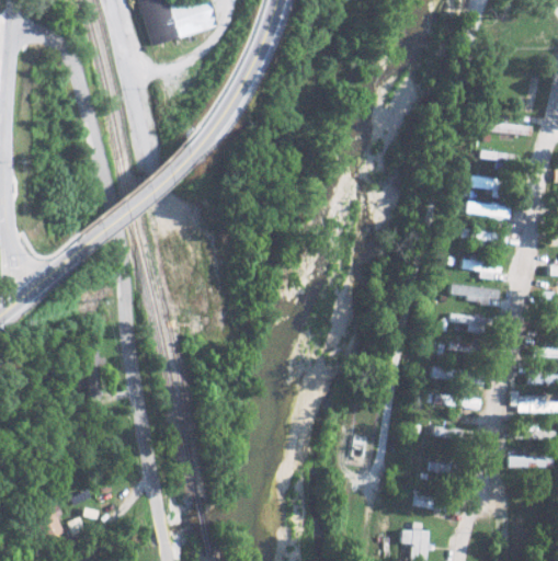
[(131,0),(145,45),(218,23),(212,0),(183,0),(166,6),(163,0),(131,0)]
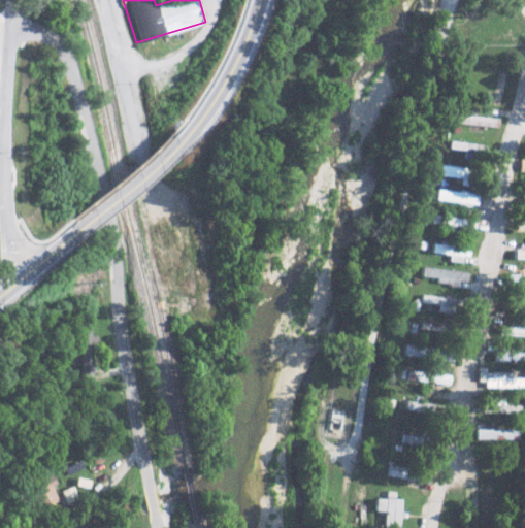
[(465,160),(485,161),(486,143),(451,142),(450,150),(466,151),(465,160)]
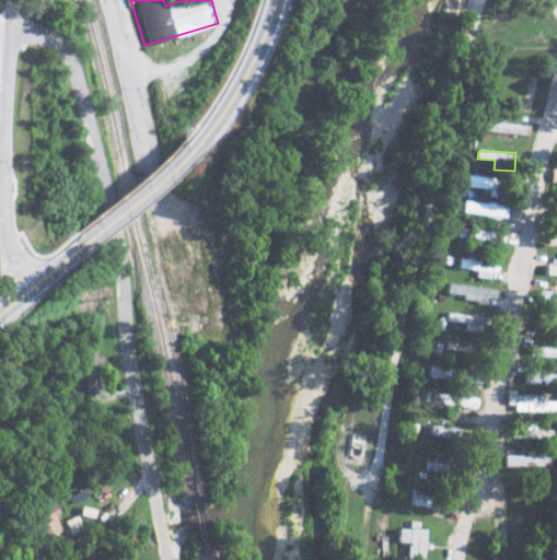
[(502,178),(468,176),(467,187),(501,189),(502,178)]
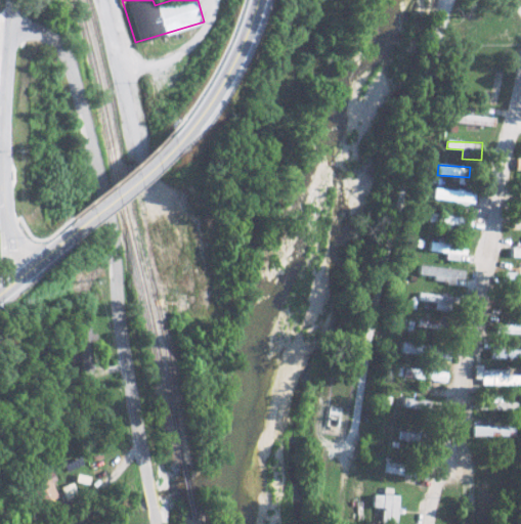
[(476,206),(477,192),(435,189),(434,200),(456,201),(456,205),(476,206)]
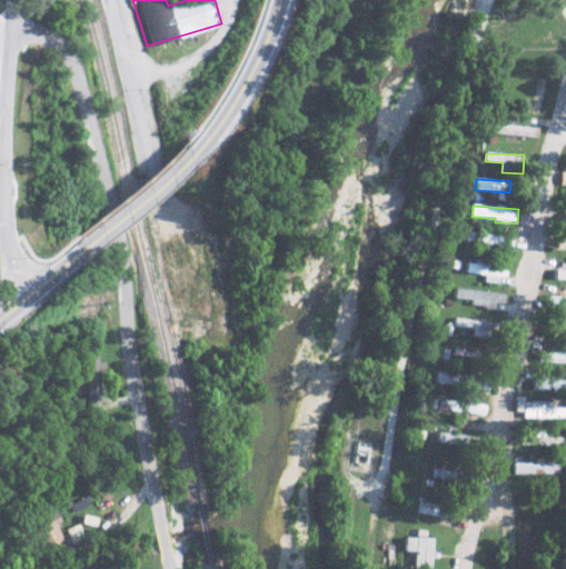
[(484,251),(512,252),(512,236),(467,233),(467,241),(485,242),(484,251)]
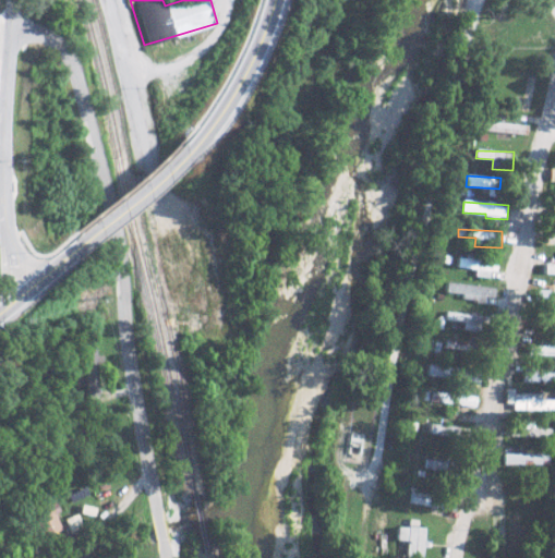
[(498,276),(498,261),(458,258),(458,268),(477,268),(477,275),(498,276)]
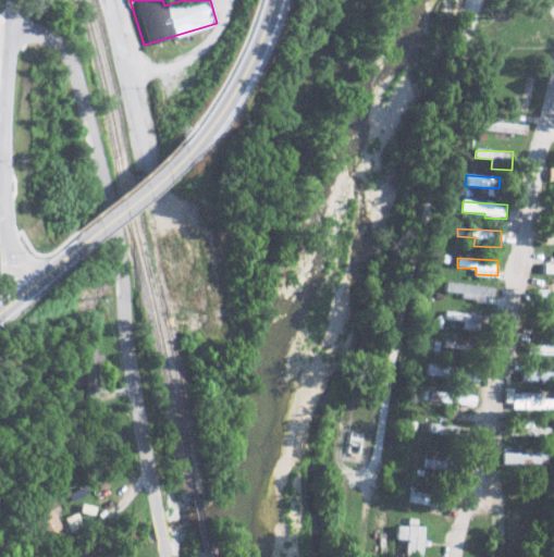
[(494,297),(495,287),(446,283),(446,293),(463,294),(463,299),(485,301),(487,296),(494,297)]
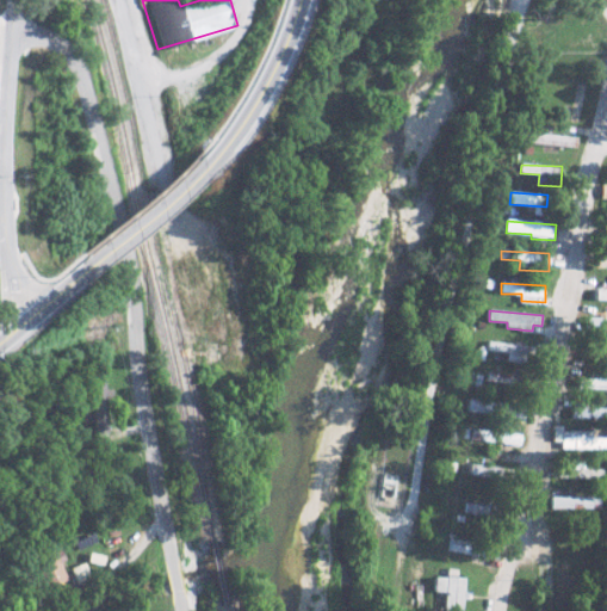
[(496,352),(495,359),(525,363),(527,346),(489,340),(488,351),(496,352)]
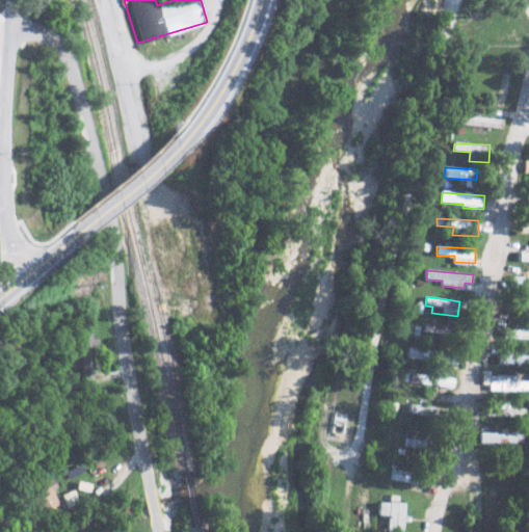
[(456,325),(425,322),(424,334),(455,337),(456,325)]
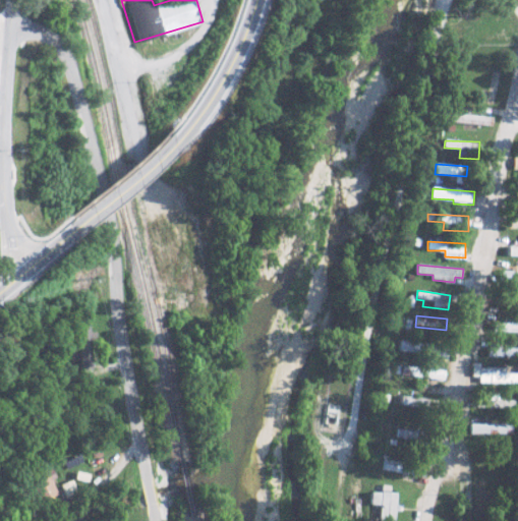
[(93,321),(83,320),(82,370),(95,370),(96,332),(93,332),(93,321)]
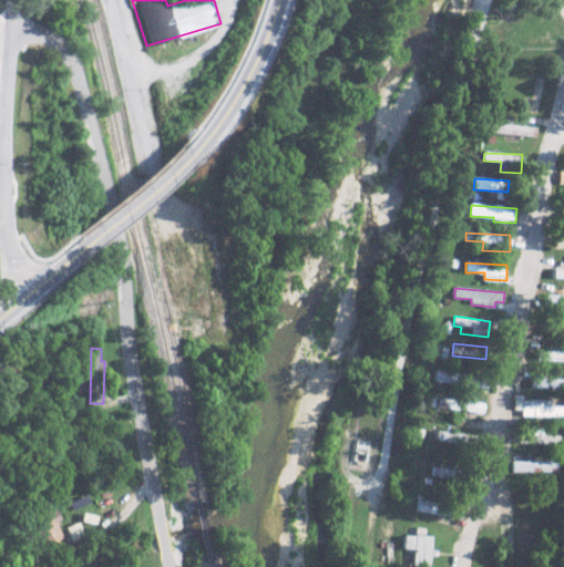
[(563,351),(540,351),(540,360),(563,360),(563,351)]
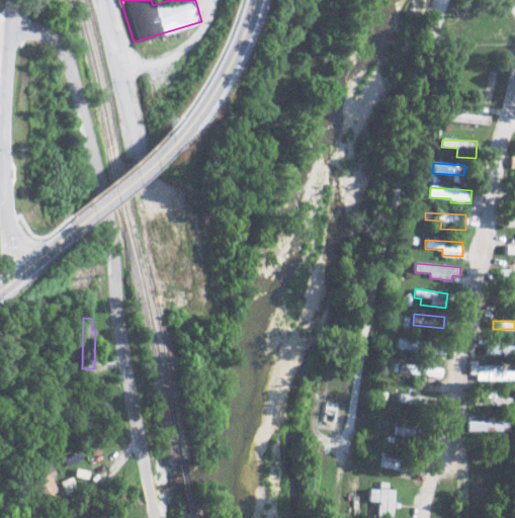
[(415,355),(426,357),(426,352),(446,355),(447,345),(399,338),(397,348),(416,351),(415,355)]
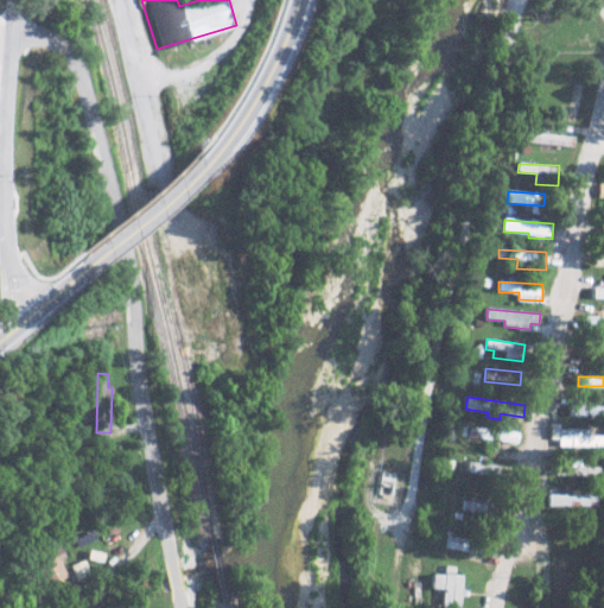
[(603,403),(572,405),(573,417),(603,415),(603,403)]
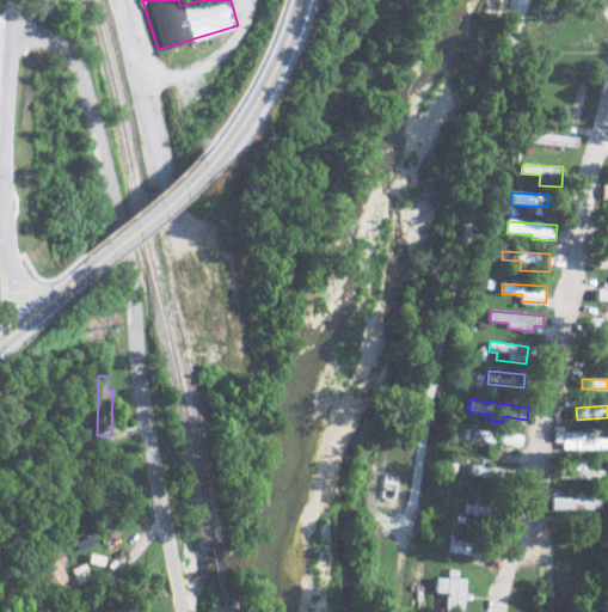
[(524,436),(474,429),(472,440),(523,446),(524,436)]
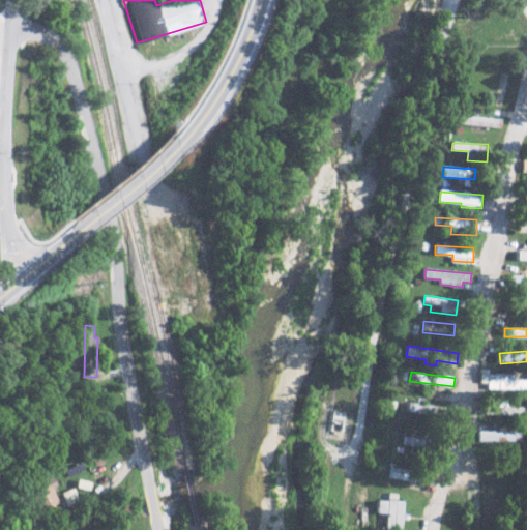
[(518,373),(482,372),(482,383),(490,383),(490,389),(526,390),(526,379),(518,379),(518,373)]
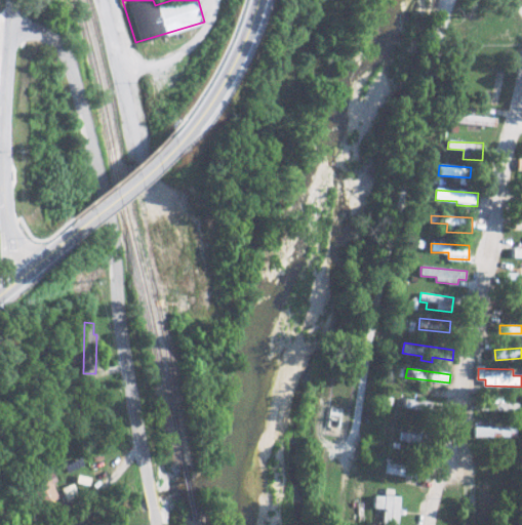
[(506,402),(506,396),(497,396),(497,402),(484,402),(484,411),(521,411),(521,403),(506,402)]
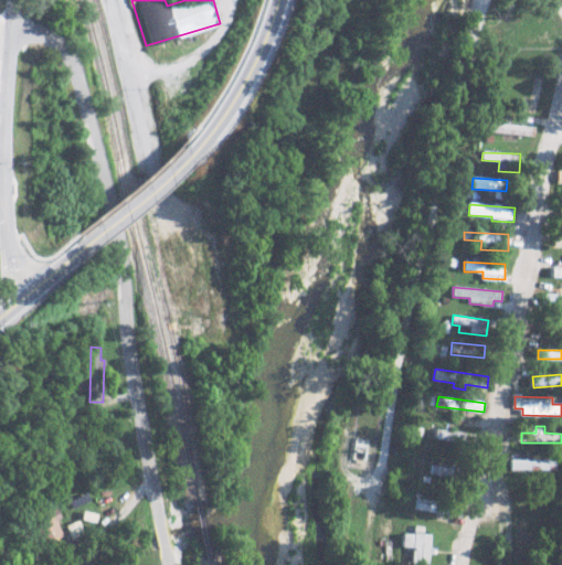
[(479,434),(436,430),(436,440),(478,443),(479,434)]
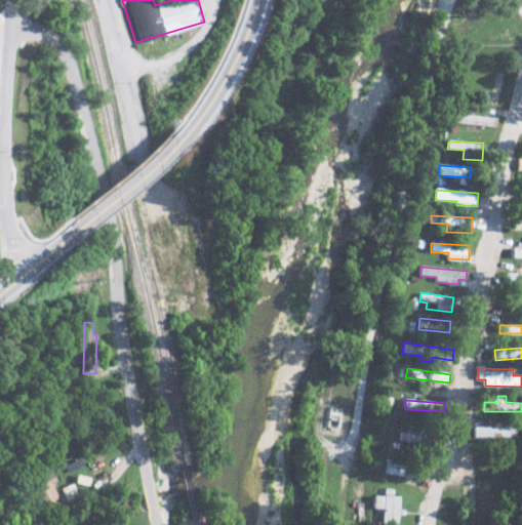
[(520,427),(477,427),(477,438),(520,437),(520,427)]
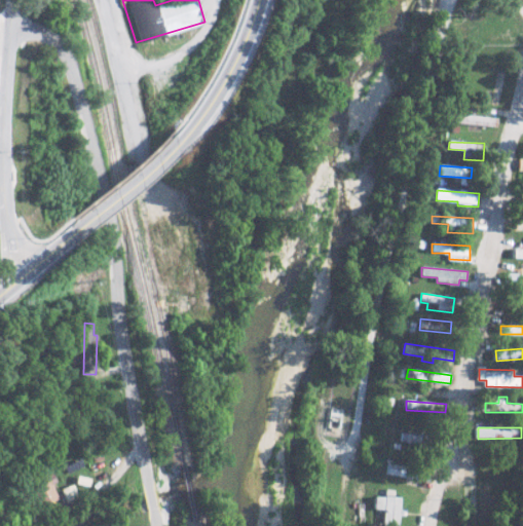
[(433,437),(403,433),(402,442),(431,447),(433,437)]
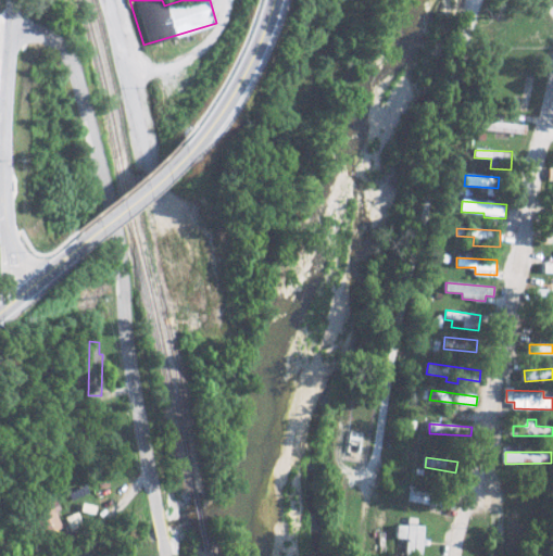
[(411,501),(455,509),(457,498),(413,490),(411,501)]
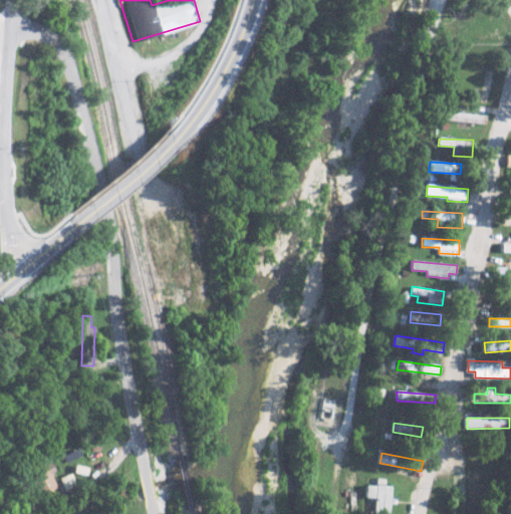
[(52,473),(56,471),(50,458),(29,468),(41,495),(58,488),(52,473)]
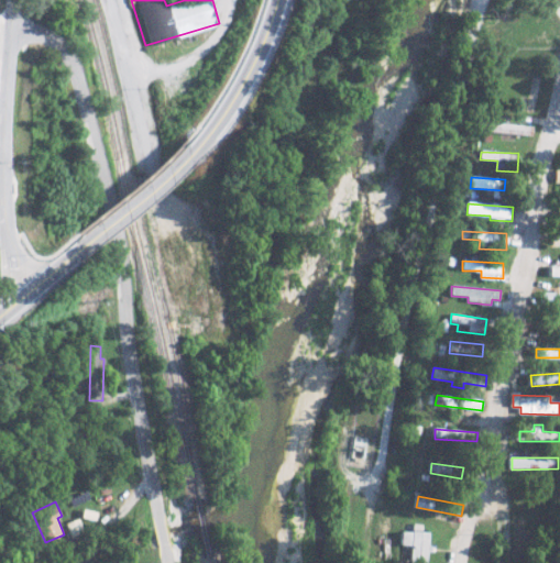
[(515,562),(528,562),(529,515),(516,515),(515,562)]
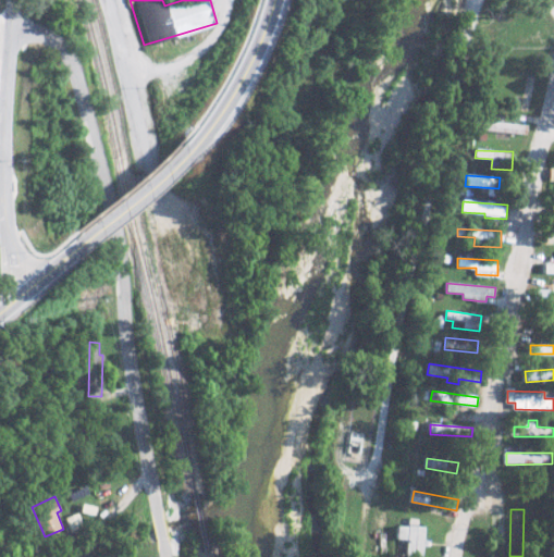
[(408,541),(406,556),(423,556),(427,527),(419,525),(420,519),(410,518),(409,527),(399,525),(397,540),(408,541)]
